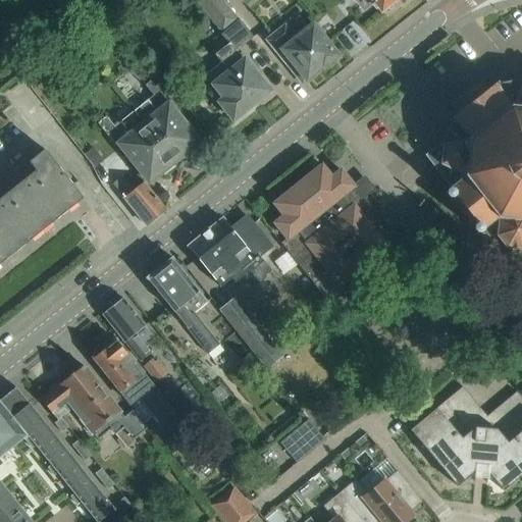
[(223,0),(195,0),(222,32),(226,28),(239,17),(223,0)]
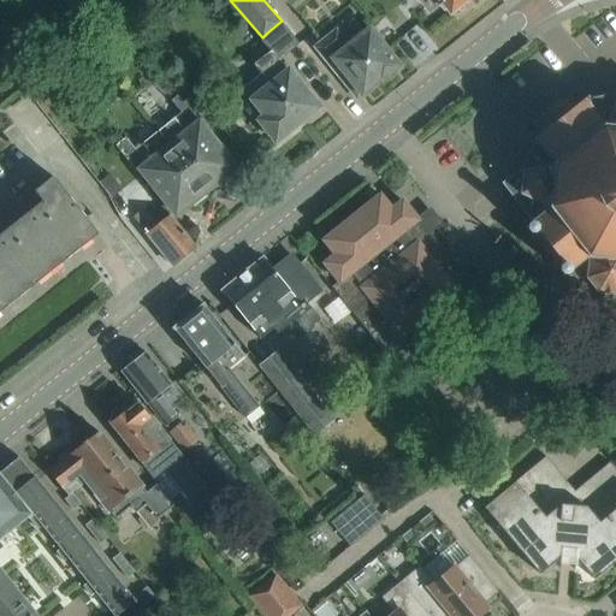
[(440,0),(451,12),(454,10),(456,11),(458,11),(462,10),(463,9),(466,6),(466,4),(465,0),(440,0)]
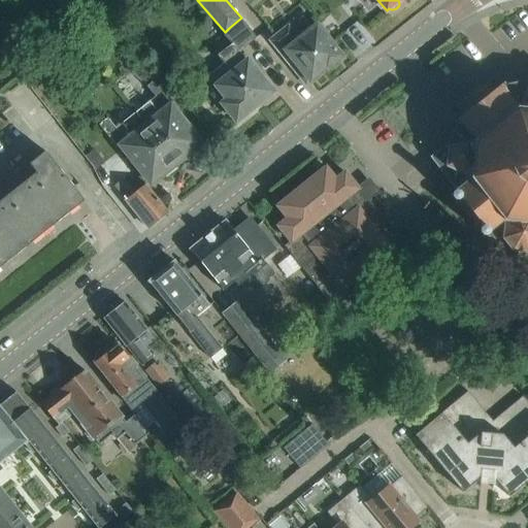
[(224,63),(209,74),(218,86),(232,104),(225,109),(230,117),(235,118),(236,120),(274,89),(265,78),(263,80),(238,50),(256,35),(241,18),(229,28),(225,32),(233,42),(218,55),(224,63)]
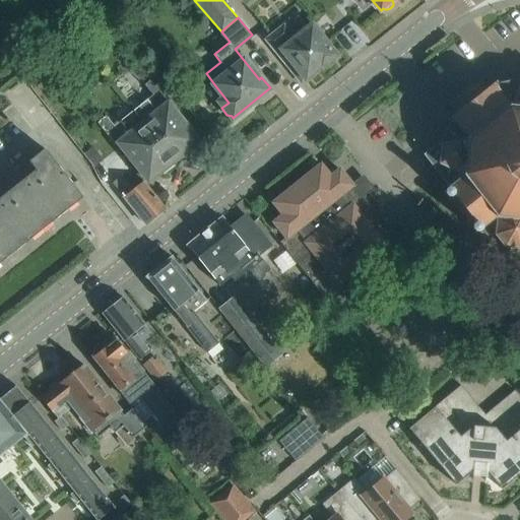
[(285,26),(267,41),(299,79),(303,75),(306,79),(322,66),(327,65),(331,62),(333,57),(336,55),(313,25),(296,40),(285,26)]
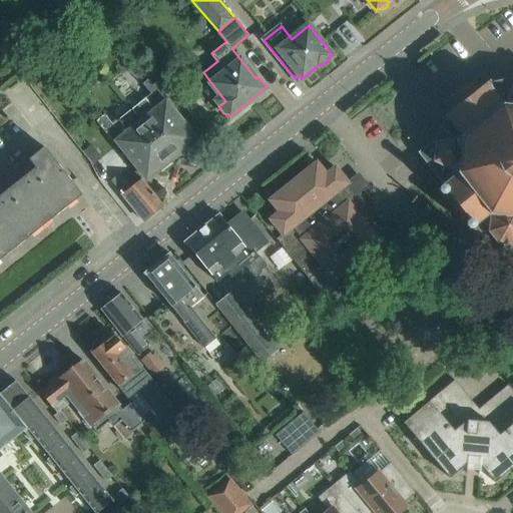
[(435,138),(418,152),(420,153),(419,153),(421,156),(421,155),(428,163),(426,164),(428,166),(430,165),(443,182),(443,183),(442,184),(443,184),(438,188),(437,189),(468,229),(474,224),(475,226),(486,232),(488,232),(497,242),(502,243),(503,250),(512,263),(512,76),(511,78),(491,82),(490,80),(489,80),(481,86),(474,78),(466,84),(466,83),(451,95),(452,96),(444,102),(450,110),(443,117),(442,117),(444,120),(435,138)]
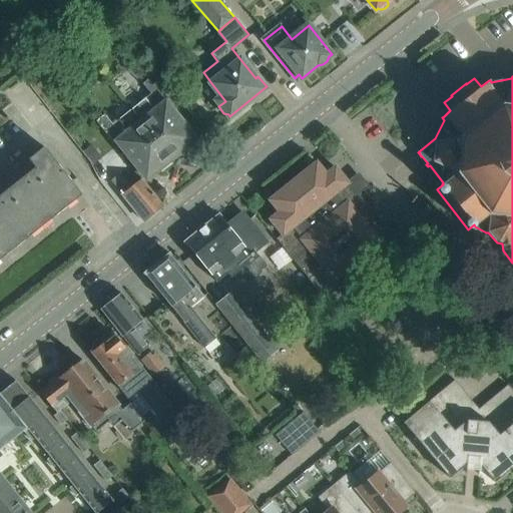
[(193,140),(164,103),(169,99),(155,82),(152,84),(148,79),(142,83),(150,93),(130,108),(172,161),(185,151),(183,148),(193,140)]
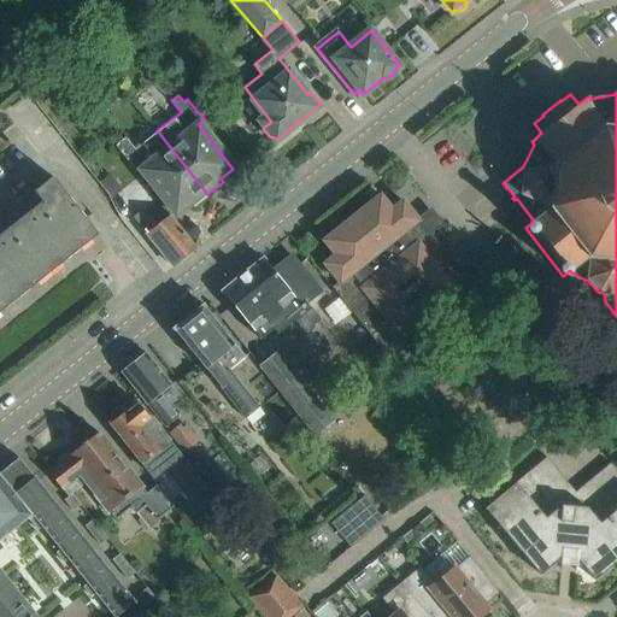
[(207,194),(157,130),(135,148),(125,136),(116,145),(136,171),(140,169),(178,217),(207,194)]
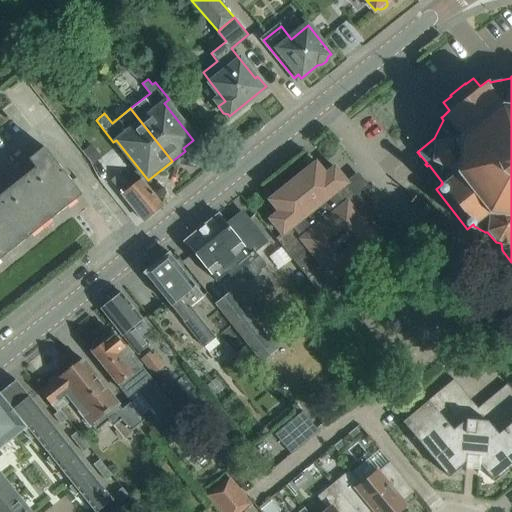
[(0,258),(81,194),(51,156),(44,146),(28,158),(35,167),(0,195),(0,258)]
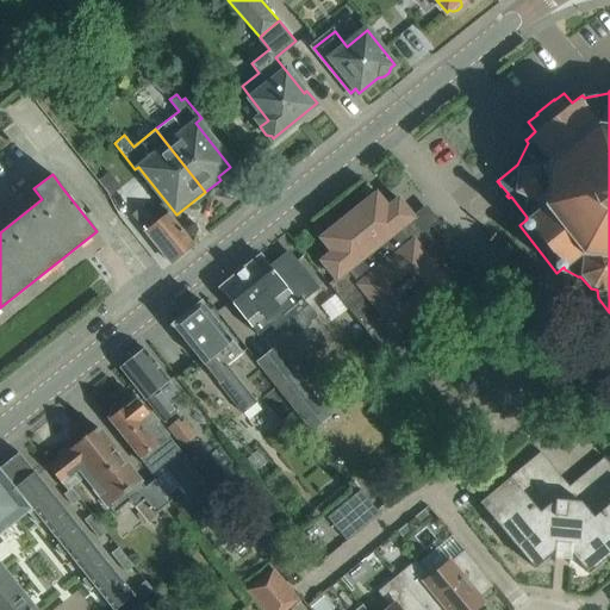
[(110,174),(99,181),(111,197),(122,188),(110,174)]
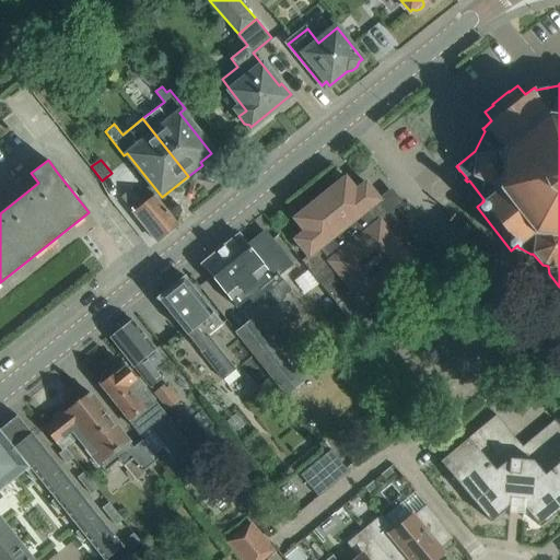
[(294,218),(305,231),(301,234),(295,238),(307,255),(301,260),(337,304),(354,326),(354,325),(360,322),(372,312),(371,312),(365,304),(415,266),(420,272),(438,259),(396,207),(389,212),(365,183),(356,190),(346,177),(294,218)]
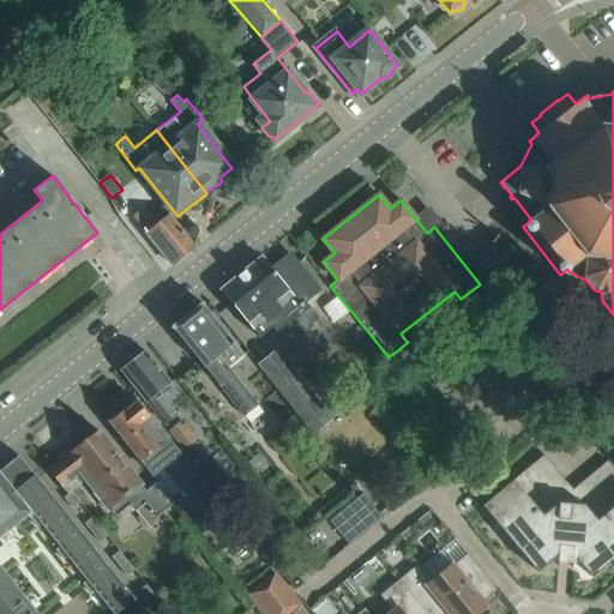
[(197,247),(169,214),(156,223),(144,208),(133,216),(173,265),(197,247)]
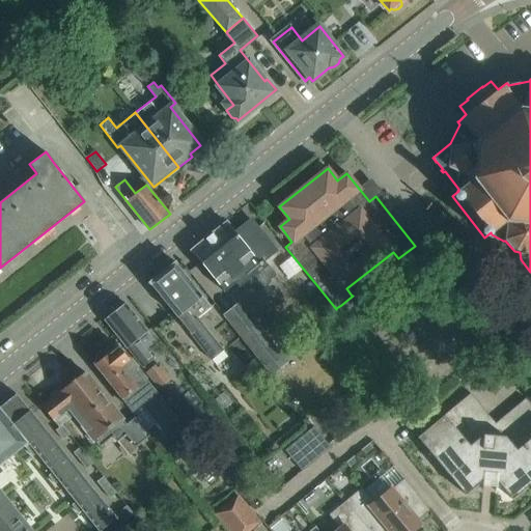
[(262,260),(276,251),(264,235),(251,219),(246,223),(244,221),(239,225),(241,227),(235,232),(227,222),(192,250),(204,267),(224,291),(234,283),(239,288),(247,281),(254,290),(259,290),(269,283),(269,279),(274,275),(262,260)]
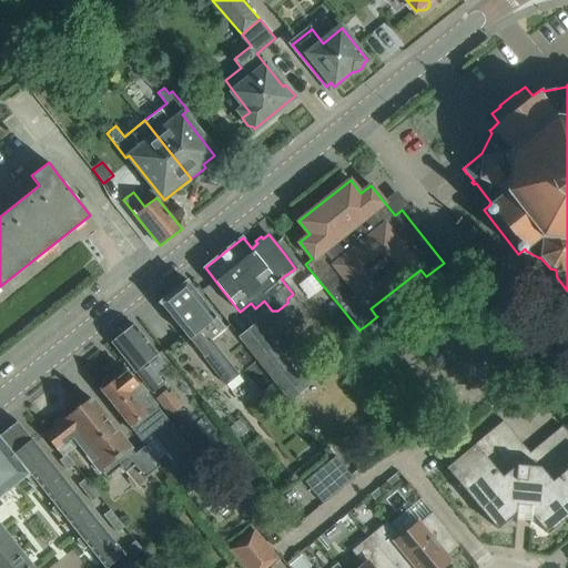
[(240,376),(212,340),(226,328),(202,297),(189,281),(160,303),(174,321),(226,387),(240,376)]
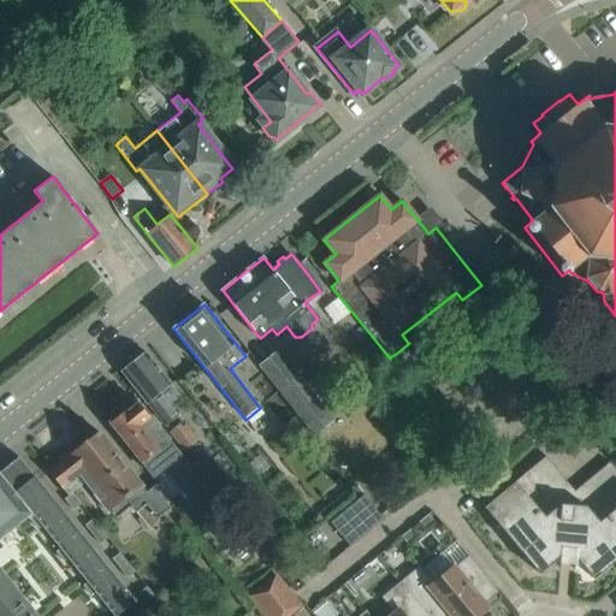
[(424,332),(401,350),(408,360),(431,342),(424,332)]
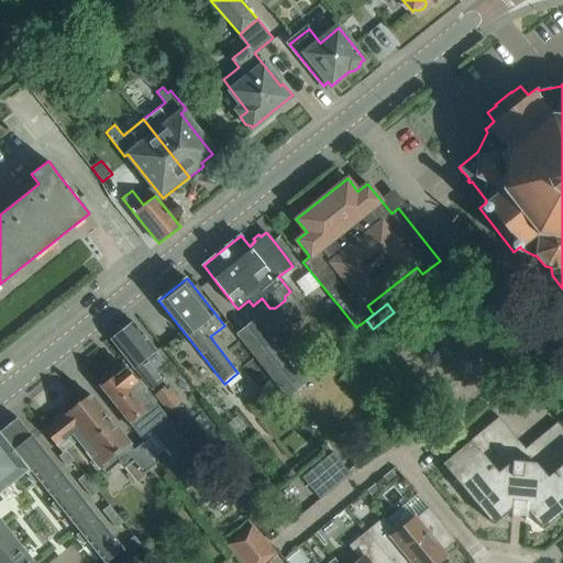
[(305,384),(266,335),(253,320),(235,335),(286,398),(305,384)]
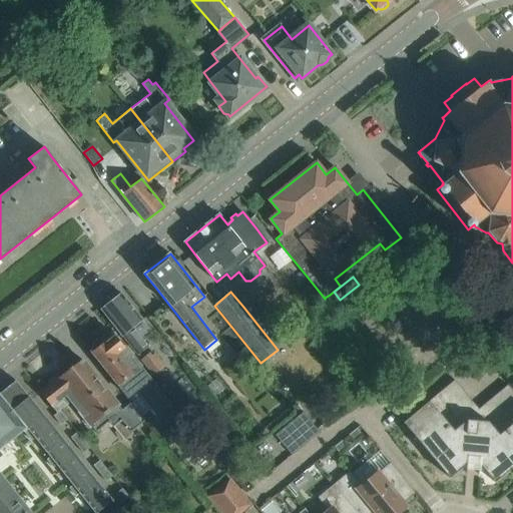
[(145,335),(145,325),(134,309),(121,293),(119,295),(115,295),(109,299),(109,303),(101,309),(114,325),(136,355),(147,347),(140,338),(145,335)]
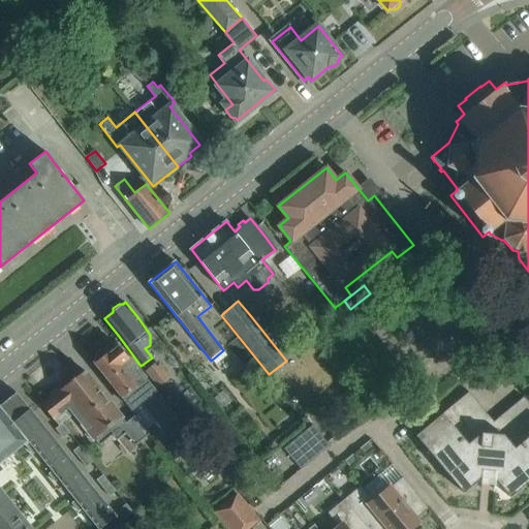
[(318,320),(318,323),(318,325),(319,329),(321,330),(324,331),(327,331),(329,331),(331,329),(333,327),(333,324),(333,322),(333,319),(331,317),(329,316),(327,315),(324,316),(321,316),(319,318),(318,320)]
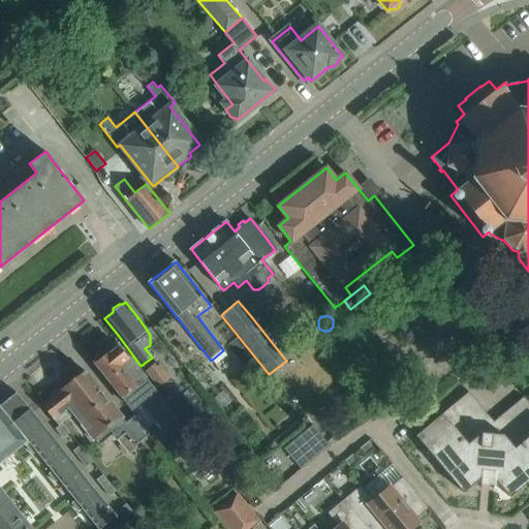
[(181,424),(130,361),(118,344),(109,351),(107,352),(105,349),(99,351),(97,353),(94,359),(96,362),(95,363),(107,378),(131,409),(142,401),(167,435),(181,424)]
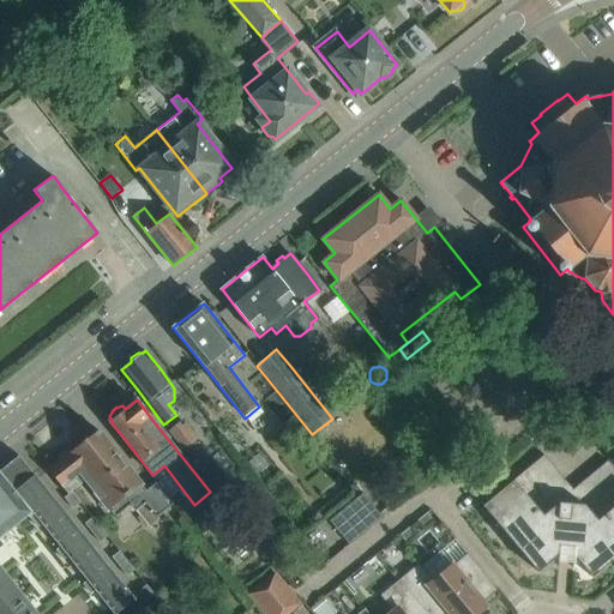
[(184,425),(181,421),(170,429),(186,450),(199,439),(187,422),(184,425)]
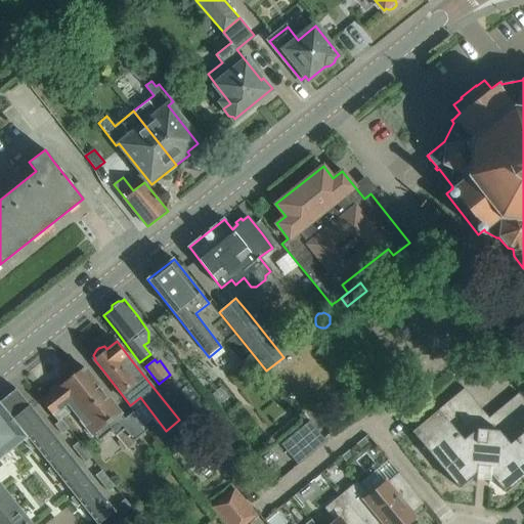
[(125,419),(96,383),(84,366),(61,384),(58,383),(51,389),(51,392),(41,400),(53,415),(68,403),(97,441),(111,431),(115,435),(124,429),(133,441),(147,430),(133,411),(125,419)]
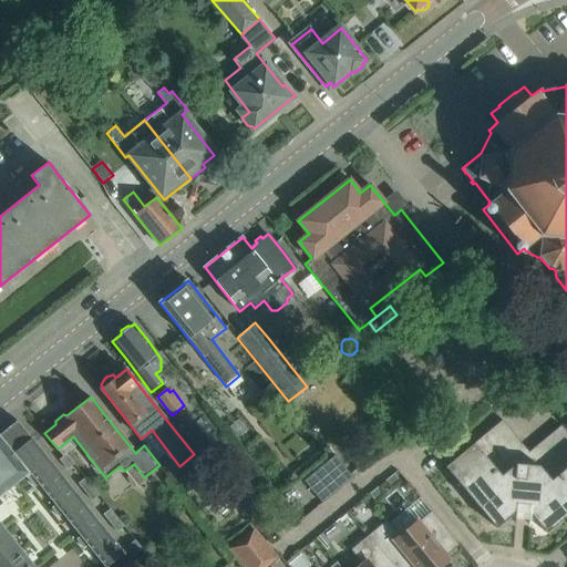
[(415,410),(401,421),(408,430),(423,419),(415,410)]
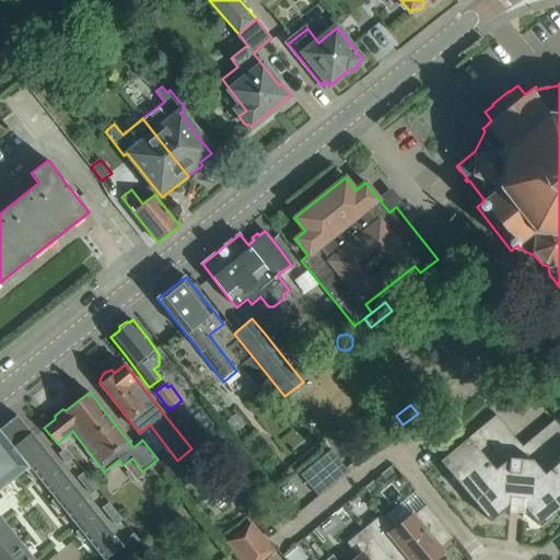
[(0,517),(0,488),(24,469),(26,471),(28,469),(27,467),(27,466),(31,464),(32,466),(48,454),(49,454),(19,416),(18,417),(16,415),(0,428),(0,522),(2,520),(0,517)]
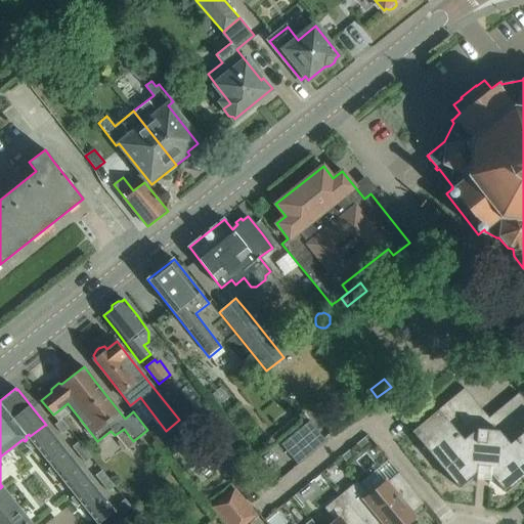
[(523,476),(523,399),(519,393),(489,418),(465,388),(411,431),(452,480),(465,470),(476,471),(476,474),(478,474),(491,475),(491,472),(503,473),(513,485),(523,476)]
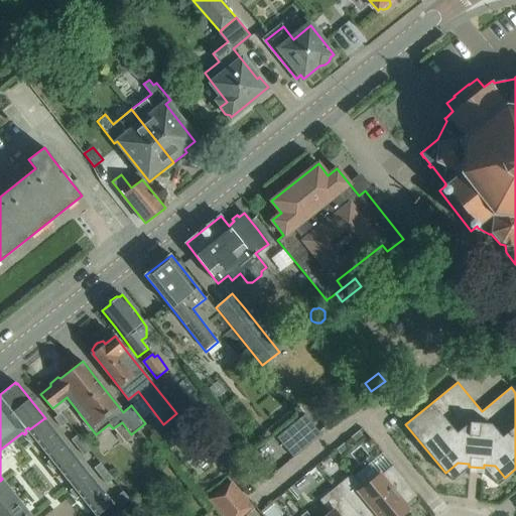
[(68,422),(60,413),(54,418),(61,426),(68,422)]
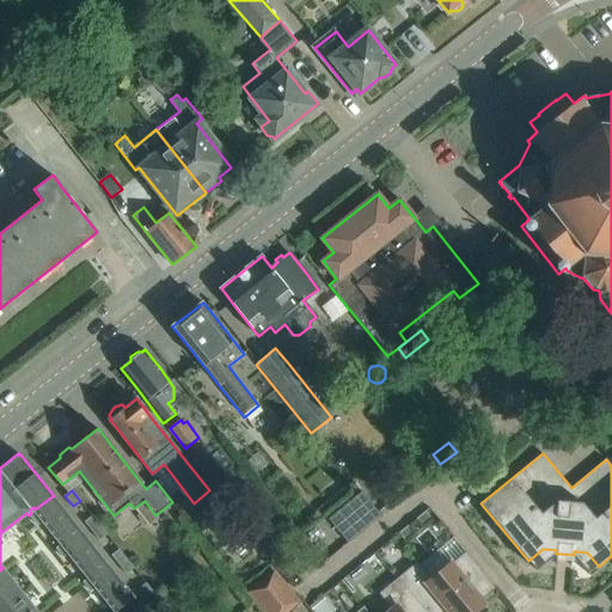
[(348,543),(381,515),(362,491),(329,519),(348,543)]
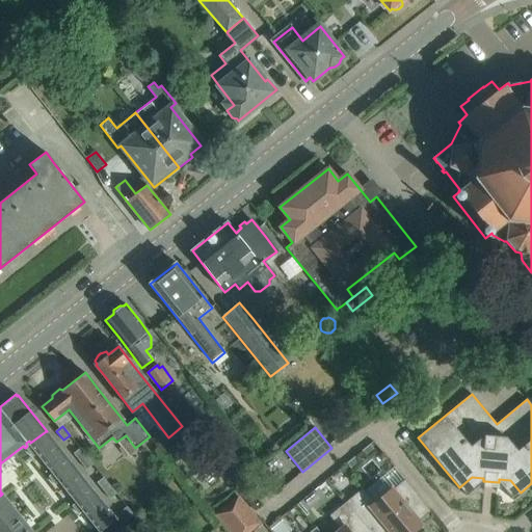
[(69,460),(46,431),(30,443),(29,441),(26,443),(26,444),(27,446),(25,448),(33,457),(37,453),(53,473),(69,460)]
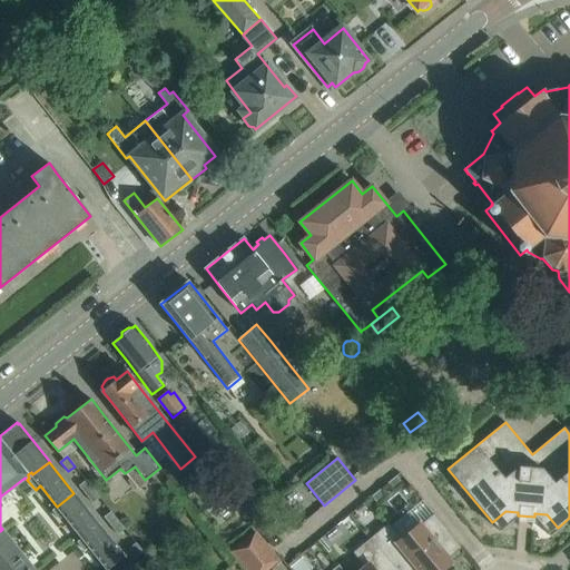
[(92,489),(86,480),(79,485),(86,494),(92,489)]
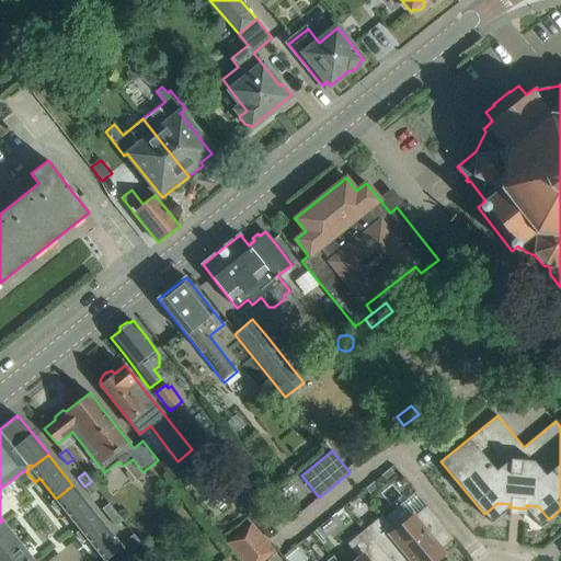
[(99,490),(91,481),(84,487),(91,495),(99,490)]
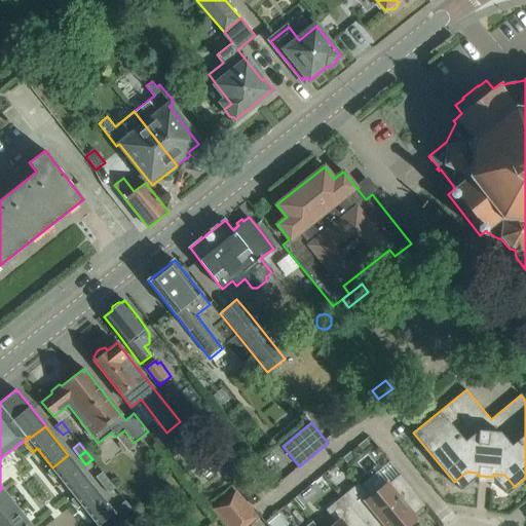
[(68,455),(52,467),(47,471),(54,480),(60,476),(76,496),(90,484),(68,455)]
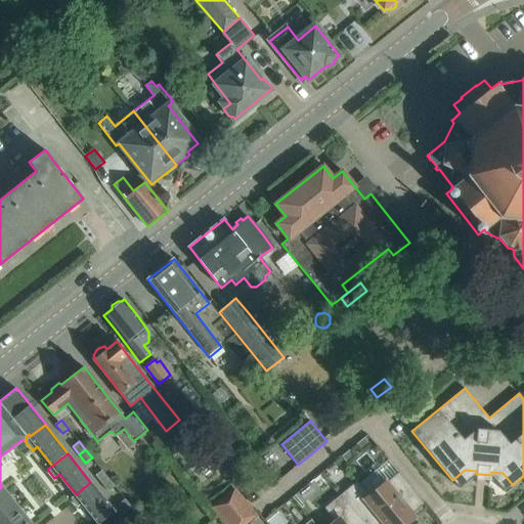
[(108,478),(102,470),(95,475),(102,483),(108,478)]
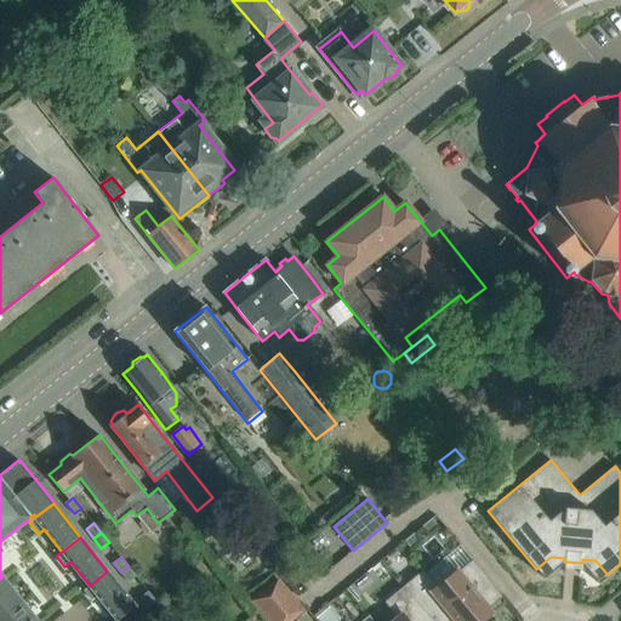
[(488,608),(502,596),(473,559),(457,571),(456,570),(437,586),(423,570),(402,587),(429,620),(495,620),(497,620),(488,608)]
